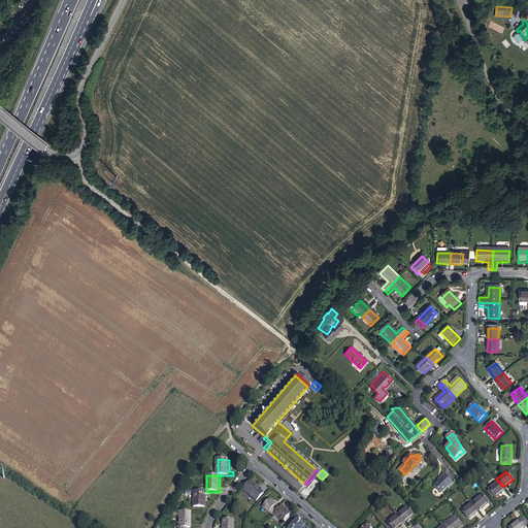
[(446,475),(433,486),(441,494),(453,483),(446,475)]
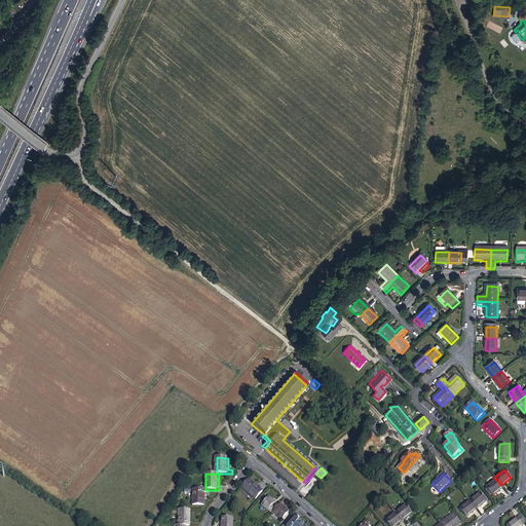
[(255,497),(262,489),(253,481),(249,478),(242,486),(246,489),(255,497)]
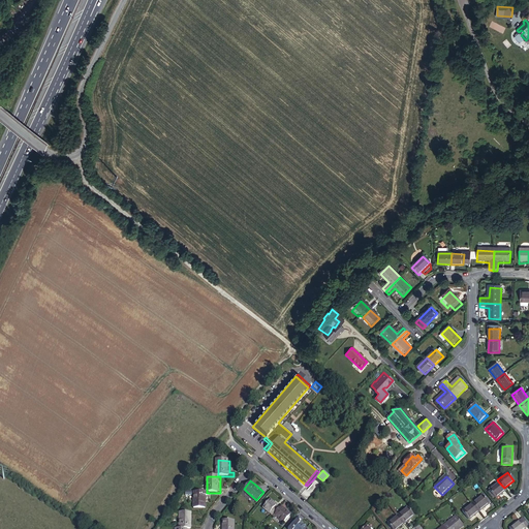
[(505,490),(504,488),(498,481),(489,490),(495,498),(505,490)]
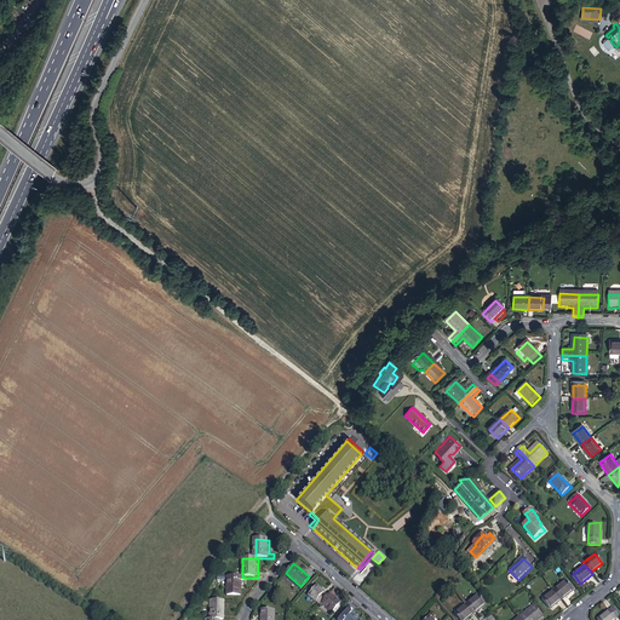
[(242,578),(229,578),(228,597),(242,597),(242,583),(247,583),(247,578),(242,578)]
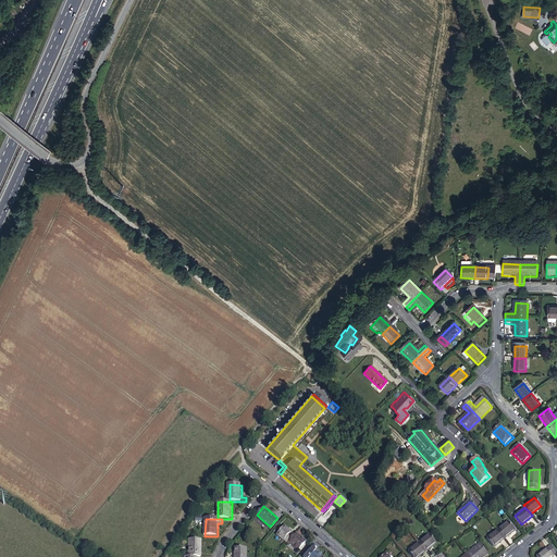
[(504,539),(514,530),(507,521),(497,529),(504,539)]
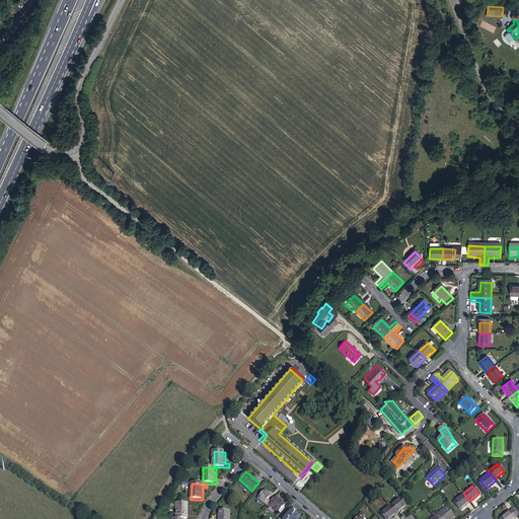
[(257,497),(267,506),(274,498),(264,490),(257,497)]
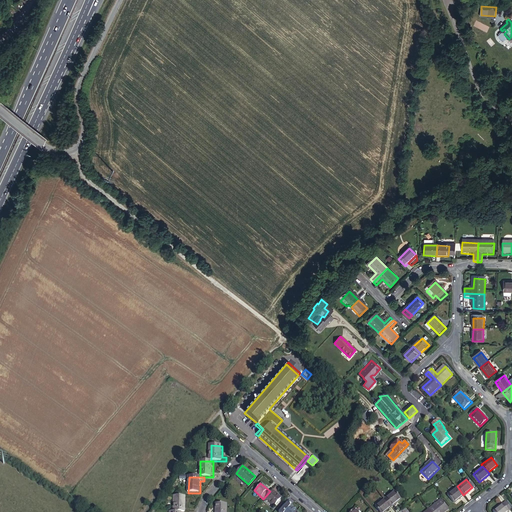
[(453,503),(463,495),(457,486),(446,495),(453,503)]
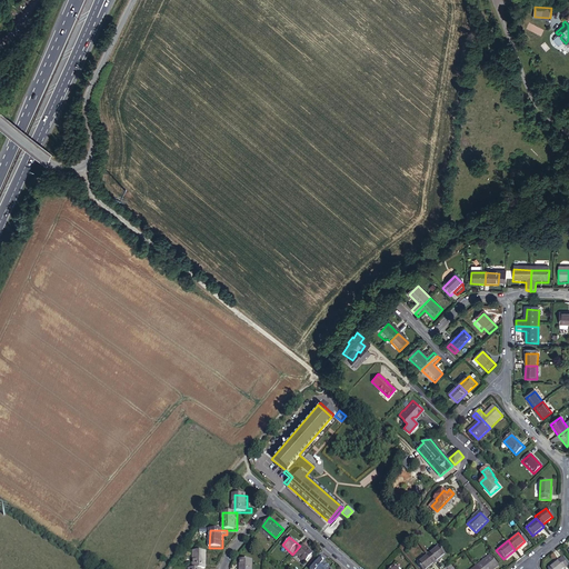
[(292,555),(296,557),(298,555),(306,560),(313,552),(306,546),(303,548),(300,546),(292,555)]
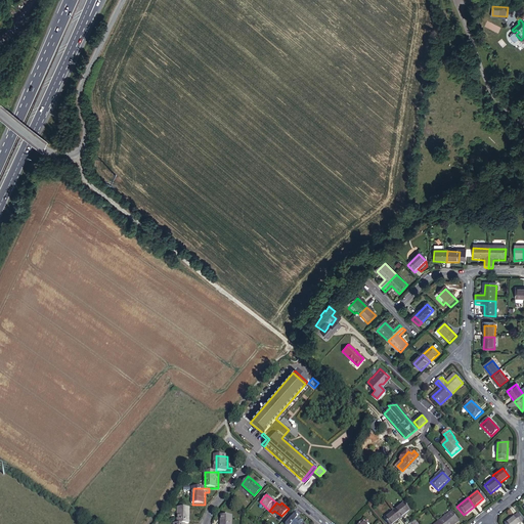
[(402,521),(412,513),(406,505),(396,513),(402,521)]
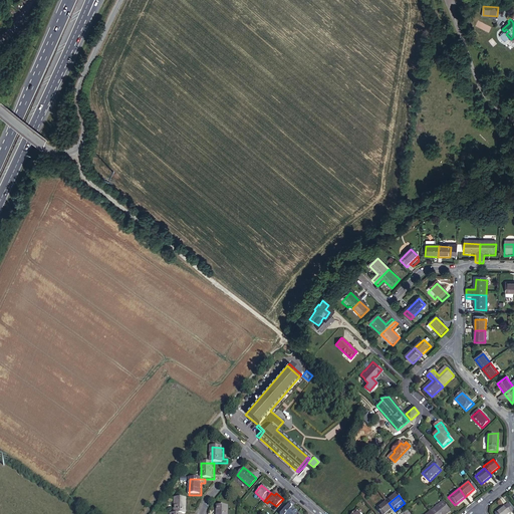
[(174,513),(181,513),(185,513),(186,498),(174,498),(174,513)]
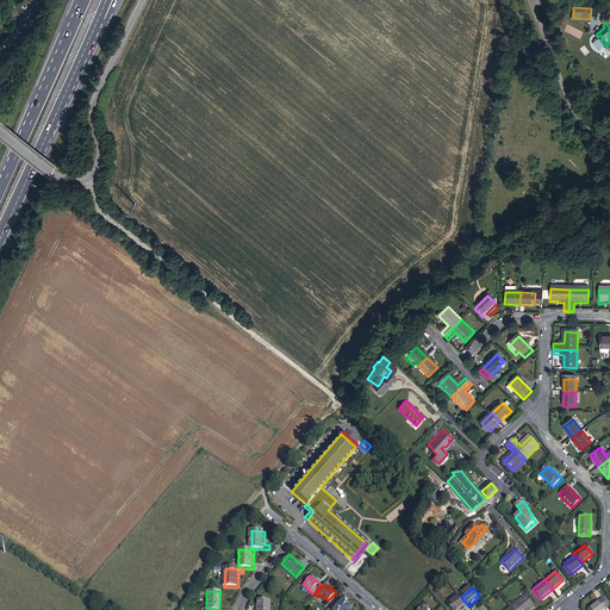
[(528,609),(534,605),(524,595),(511,605),(514,609),(528,609)]
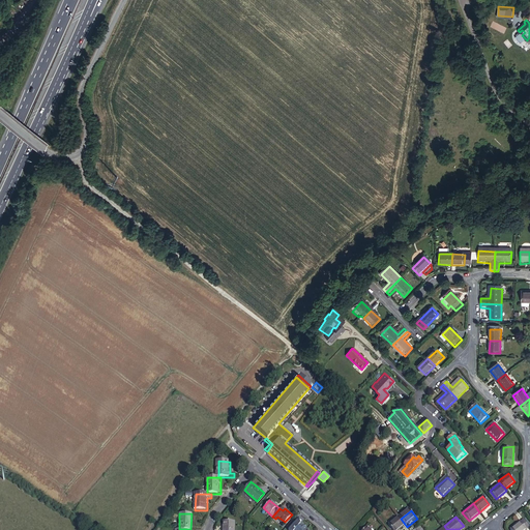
[(391,529),(403,529),(407,527),(401,519),(390,527),(391,529)]
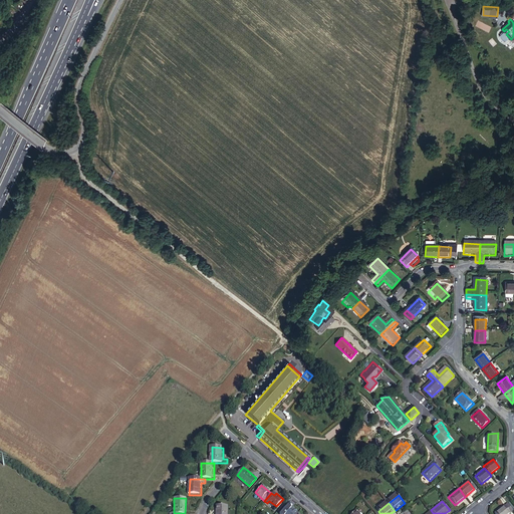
[(495,513),(496,513),(508,513),(513,509),(508,503),(495,513)]
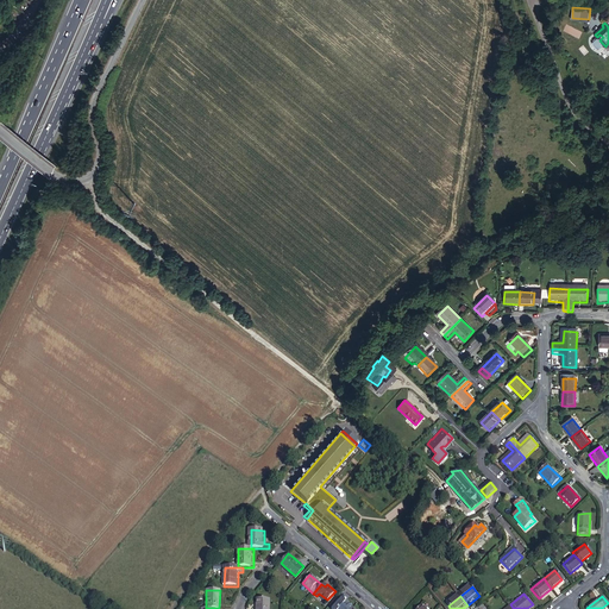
[(256,608),(269,608),(270,598),(257,598),(256,608)]
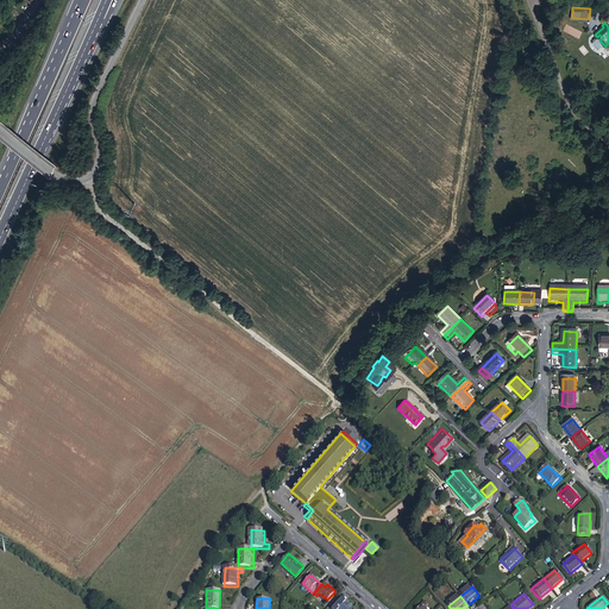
[(331,608),(334,608),(349,608),(351,607),(343,600),(340,602),(337,598),(330,608),(331,608)]
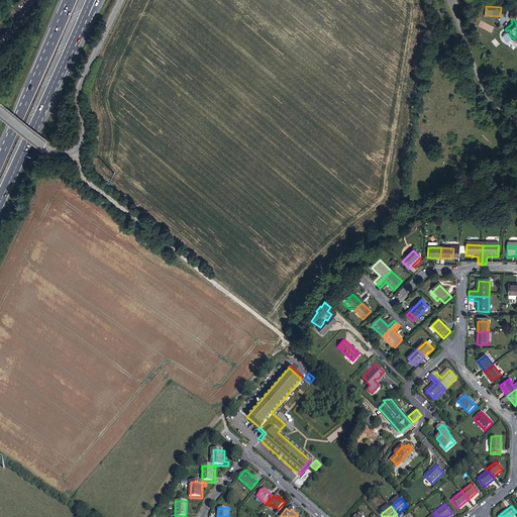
All buildings are outlined.
